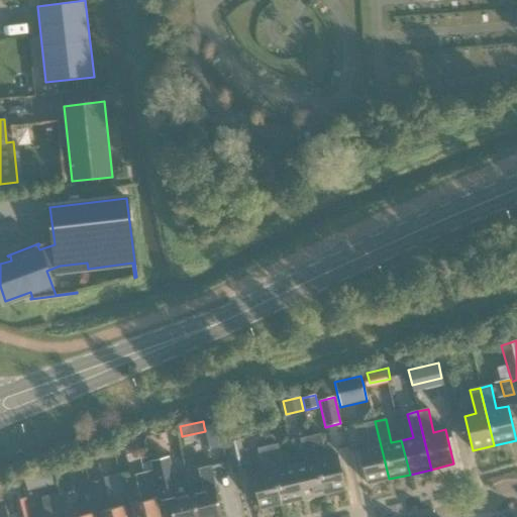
[(389,479),(375,421),(365,424),(371,447),(358,449),(367,484),(389,479)]
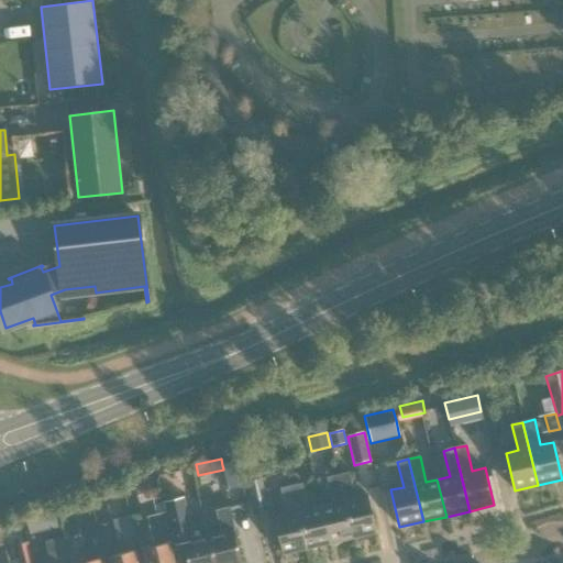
[(223,470),(228,492),(239,489),(233,463),(222,465),(223,468),(223,470)]
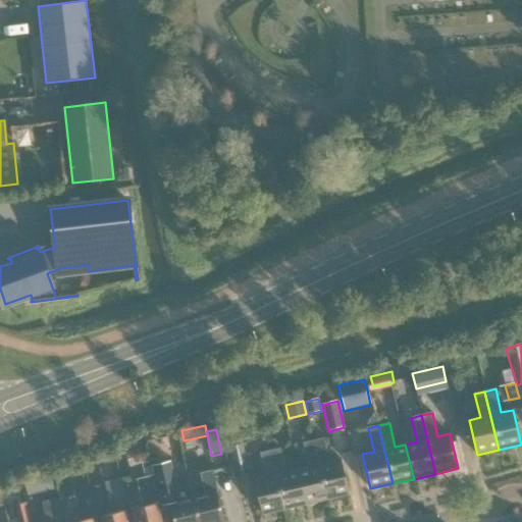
[(270,447),(278,444),(275,433),(267,436),(270,447)]
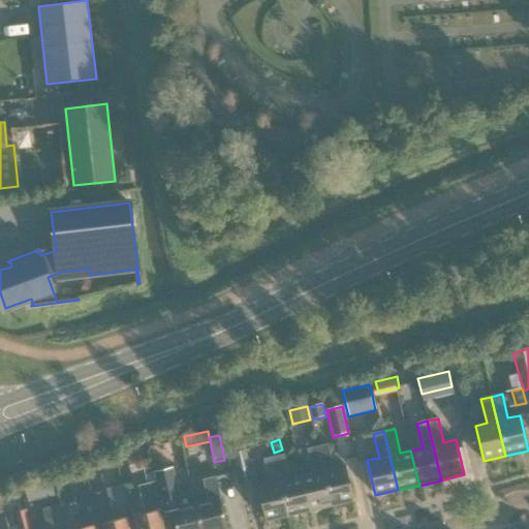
[(329,444),(317,446),(332,505),(354,500),(345,465),(334,468),(329,444)]
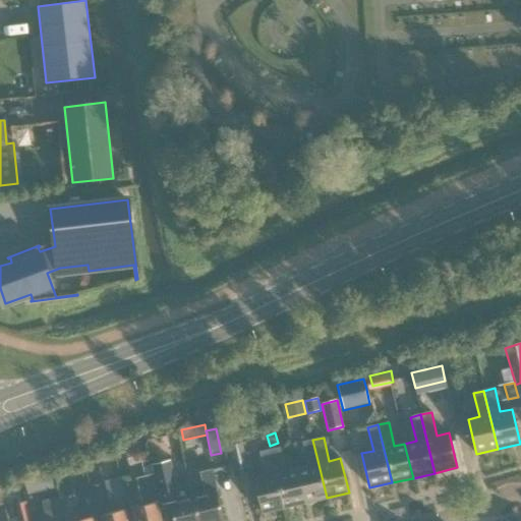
[(305,504),(327,498),(312,440),(302,443),(307,466),(296,469),(305,504)]
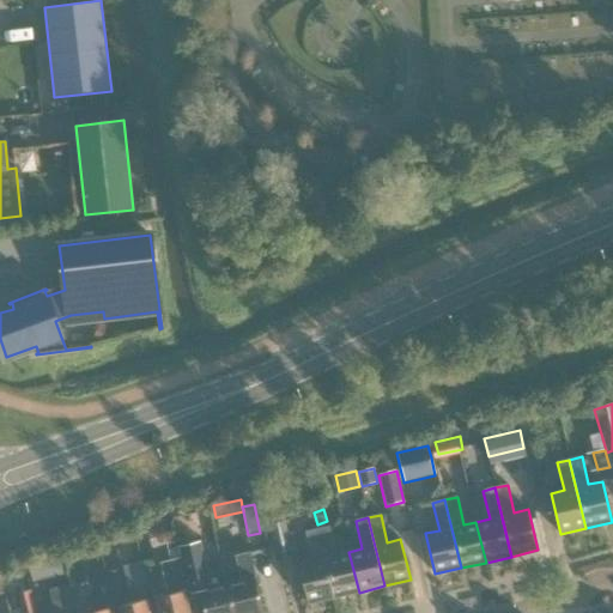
[(293,533),(286,534),(284,521),(269,525),(277,553),(297,548),(293,533)]
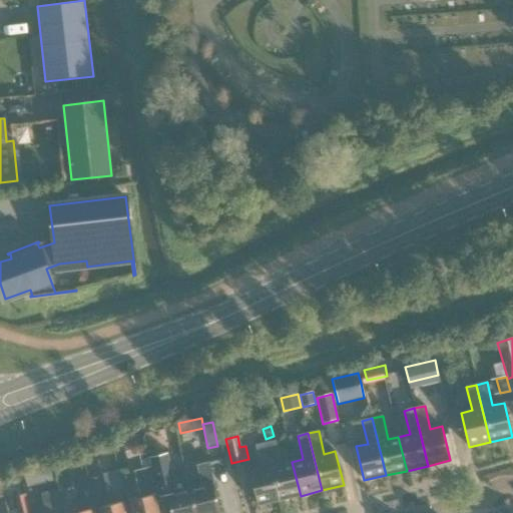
[(123,445),(128,459),(147,452),(142,439),(123,445)]
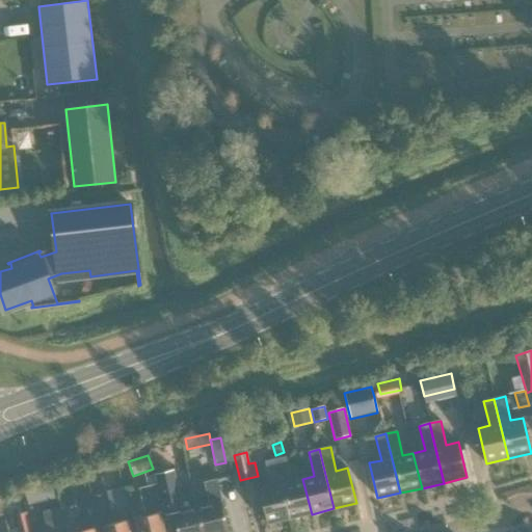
[(290,519),(312,514),(302,479),(292,481),(287,457),(275,459),(290,519)]
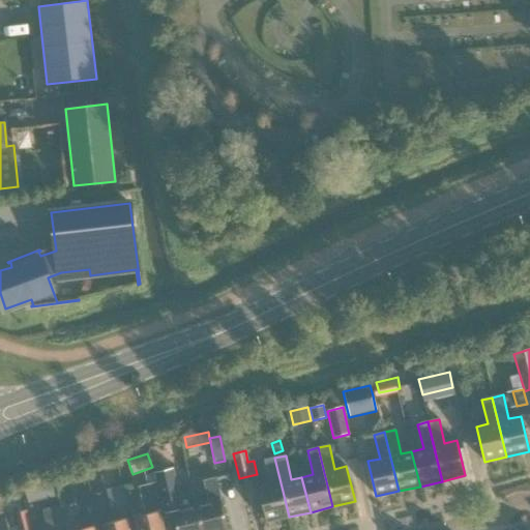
[(289,517),(274,458),(264,461),(269,484),(258,487),(266,523),(289,517)]
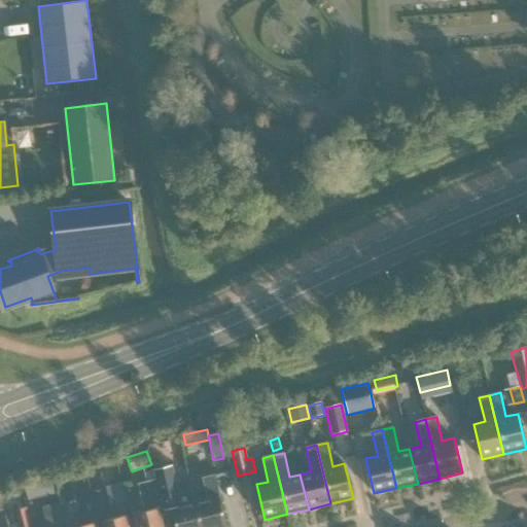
[(153,470),(155,481),(160,493),(163,510),(171,507),(175,526),(201,526),(196,502),(192,490),(179,493),(173,466),(153,470)]
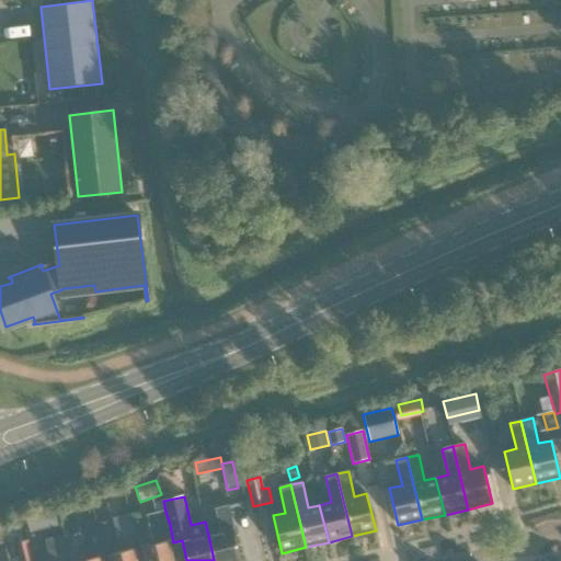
[(221,531),(208,535),(214,560),(240,560),(228,507),(217,510),(221,531)]
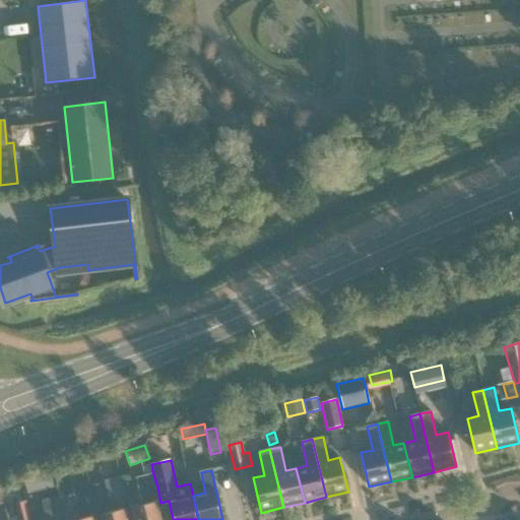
[(159,519),(153,488),(157,486),(153,474),(137,477),(143,505),(133,508),(135,519),(159,519)]
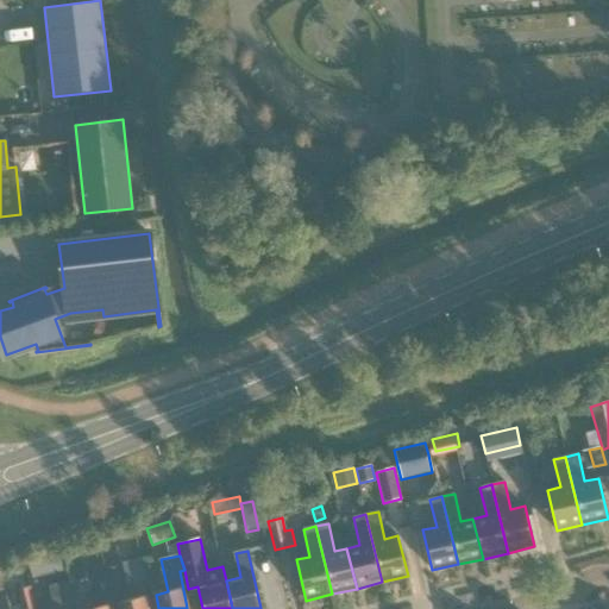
[(64,572),(61,558),(48,562),(51,575),(64,572)]
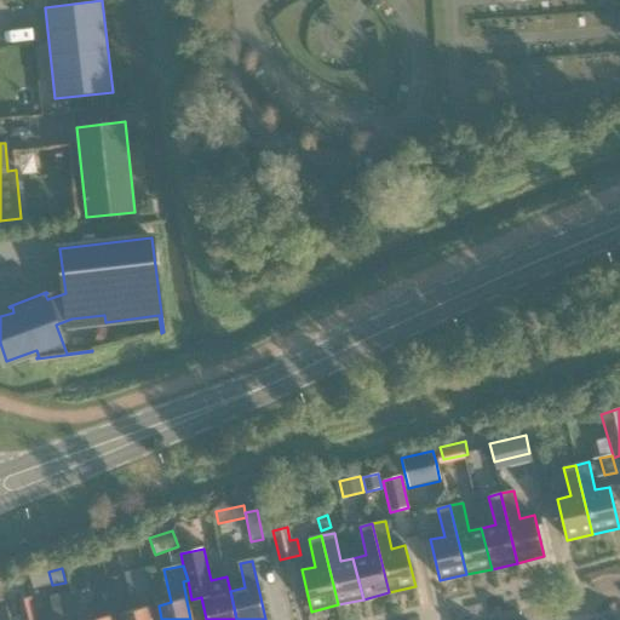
[(120,614),(121,619),(151,619),(149,607),(148,607),(144,590),(149,589),(144,568),(125,574),(135,610),(120,614)]
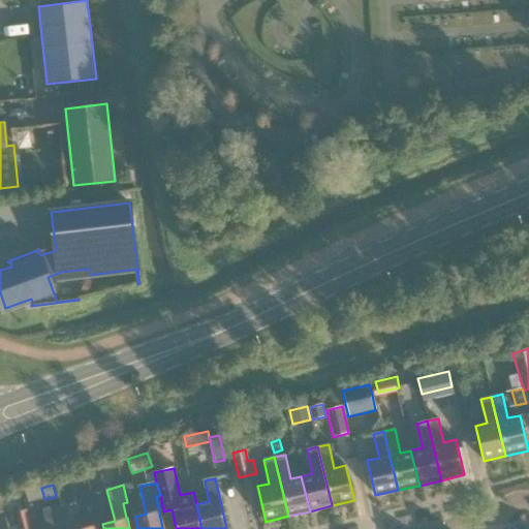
[(91,514),(95,512),(91,495),(80,497),(84,515),(91,514)]
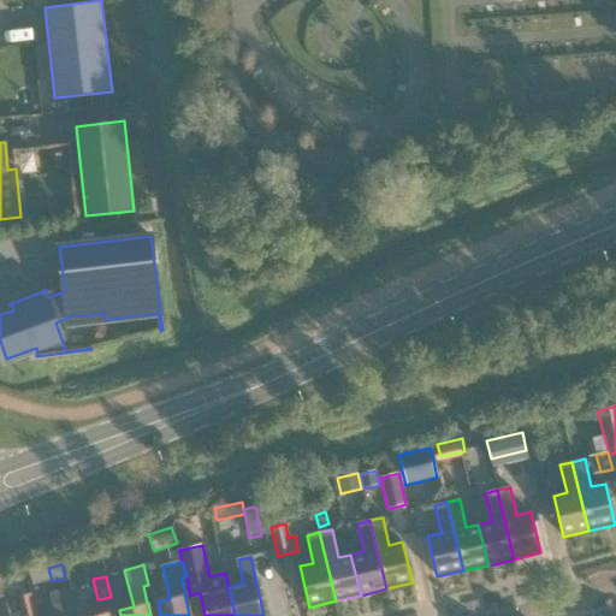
[(76,615),(69,587),(49,593),(55,615),(76,615)]
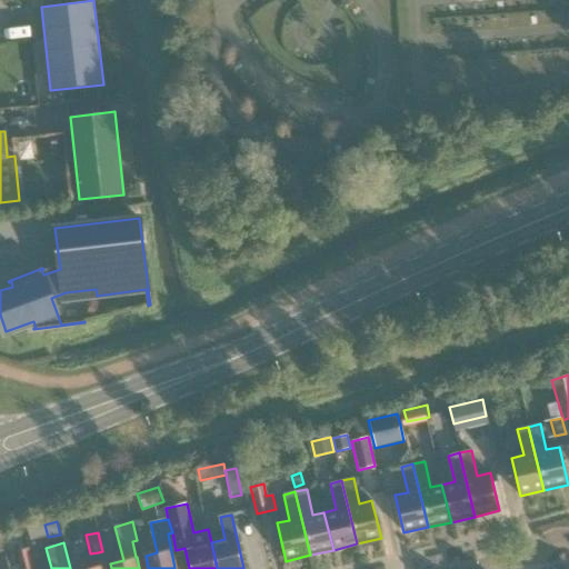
[(20,568),(33,568),(29,548),(16,551),(20,568)]
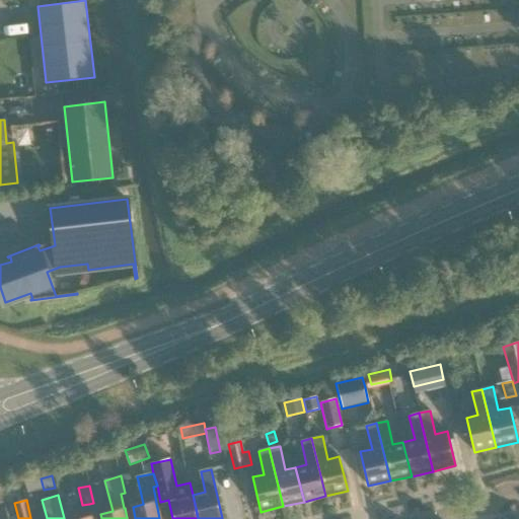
[(79,518),(93,518),(93,516),(92,516),(89,504),(82,505),(77,507),(80,518),(79,518)]
